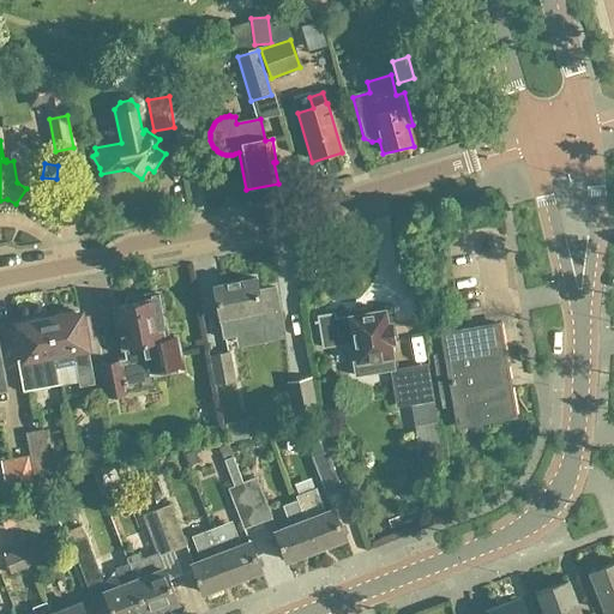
[(256,281),(214,289),(220,320),(221,320),(224,338),(236,336),(233,318),(239,317),(260,312),(266,341),(283,338),(274,289),(258,293),(256,281)]
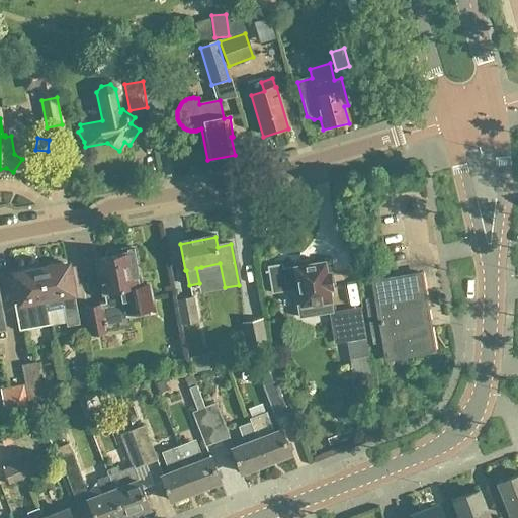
[(104,323),(103,319),(126,315),(127,317),(153,313),(149,286),(141,287),(134,250),(120,252),(117,256),(97,260),(103,295),(105,295),(107,305),(86,309),(92,338),(106,335),(105,329),(108,329),(106,323),(104,323)]
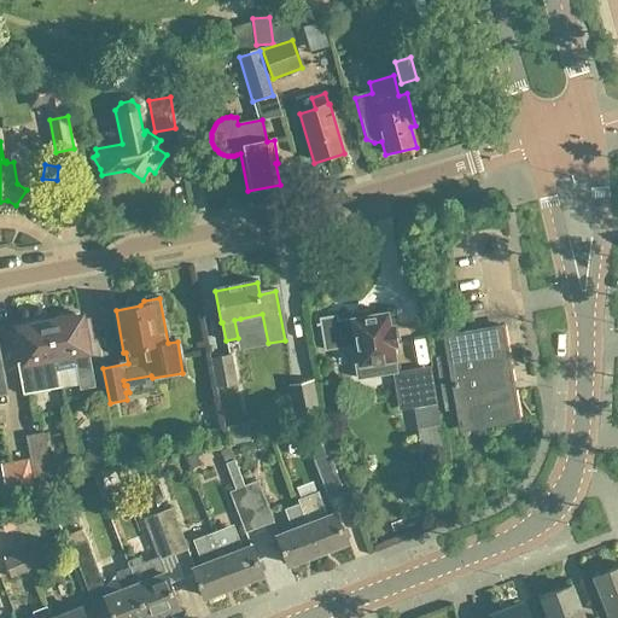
[(396,369),(392,345),(397,344),(395,327),(389,328),(386,315),(369,318),(369,313),(355,315),(356,320),(337,322),(336,316),(319,320),(324,353),(351,348),(357,380),(396,374),(395,369),(396,369)]
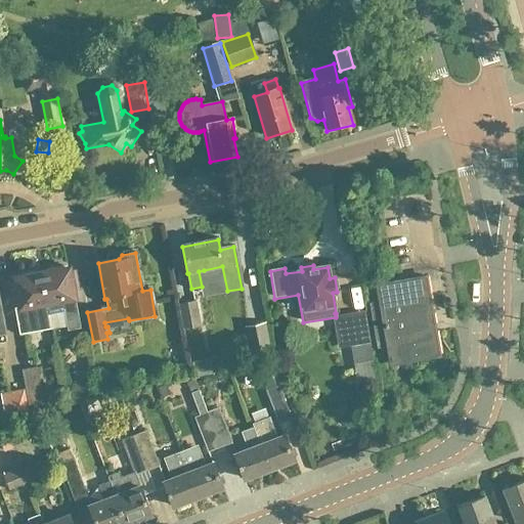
[(72,268),(58,270),(58,268),(41,272),(48,312),(63,309),(68,332),(80,330),(74,300),(75,300),(74,292),(78,291),(75,272),(73,273),(72,268)]
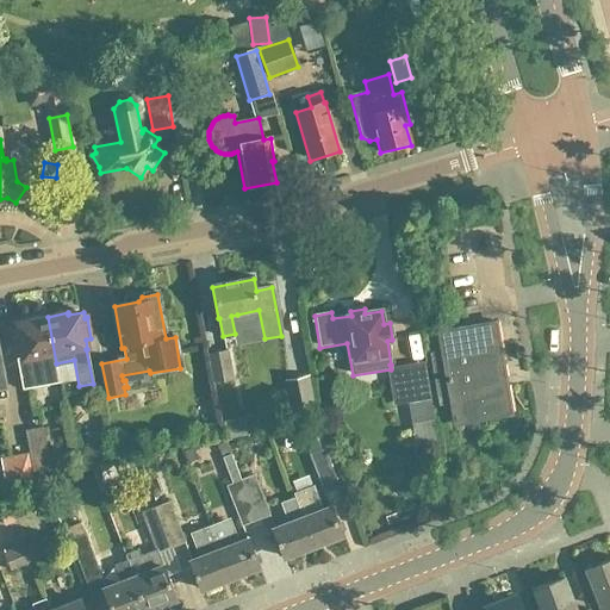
[(20,378),(57,371),(56,363),(48,317),(27,321),(27,323),(12,325),(13,331),(11,331),(16,353),(20,352),(22,360),(17,361),(20,378)]
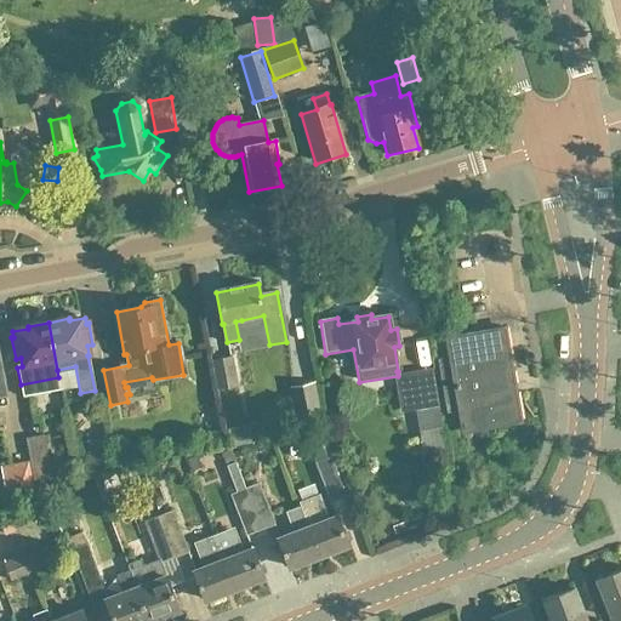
[(420,360),(432,359),(428,328),(416,329),(420,360)]
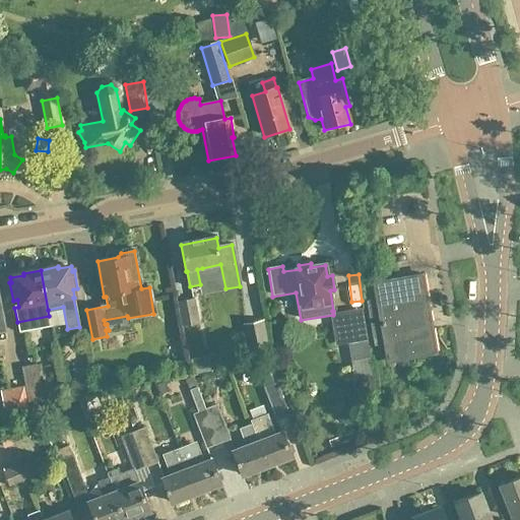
[(388,362),(435,353),(420,276),(374,284),(377,301),(367,303),(375,346),(385,345),(388,362)]
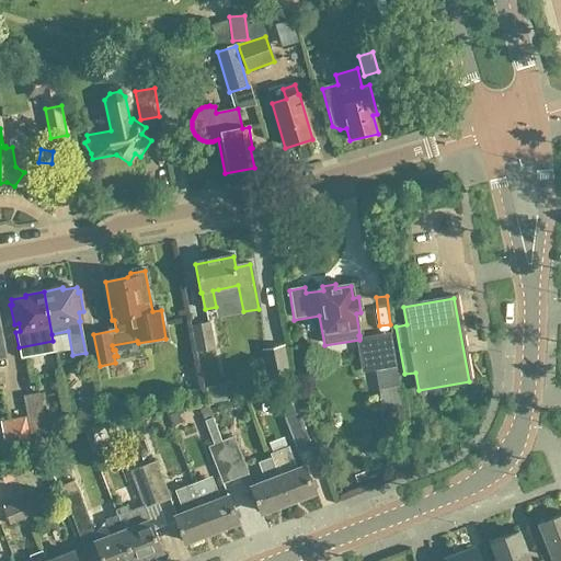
[(192,328),(198,355),(215,352),(209,323),(192,328)]
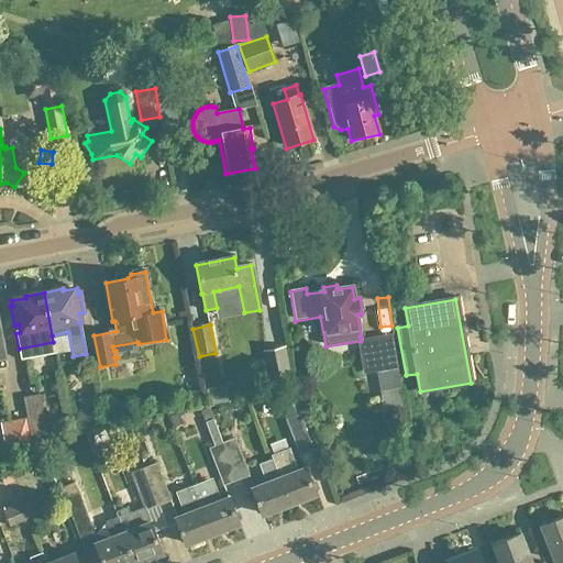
[(393,335),(357,342),(363,376),(383,373),(385,392),(400,389),(393,335)]
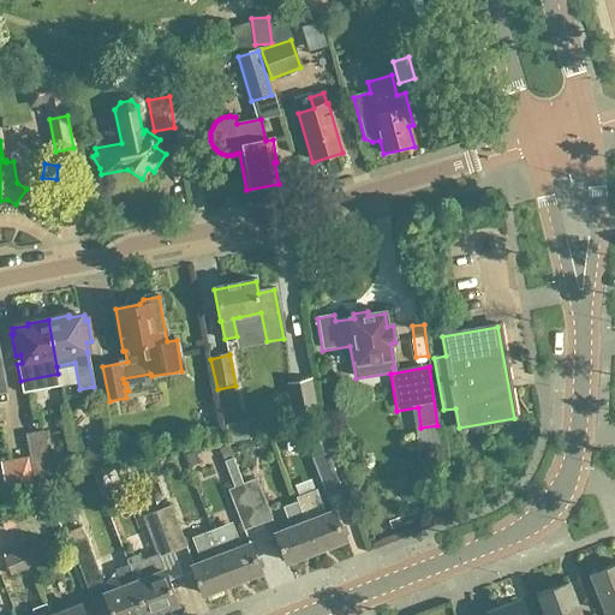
[(309,378),(286,384),(293,417),(316,412),(309,378)]
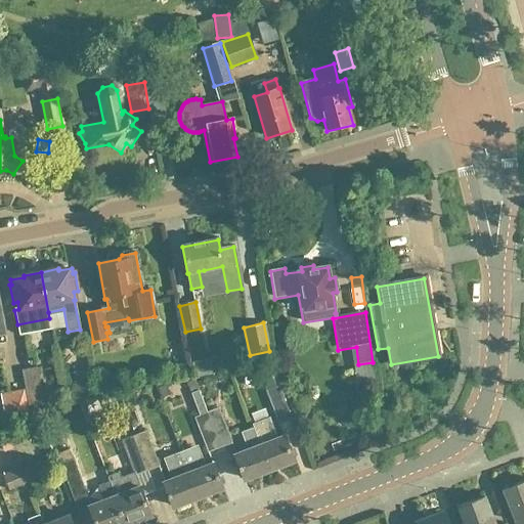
[(205,362),(192,364),(194,378),(208,375),(205,362)]
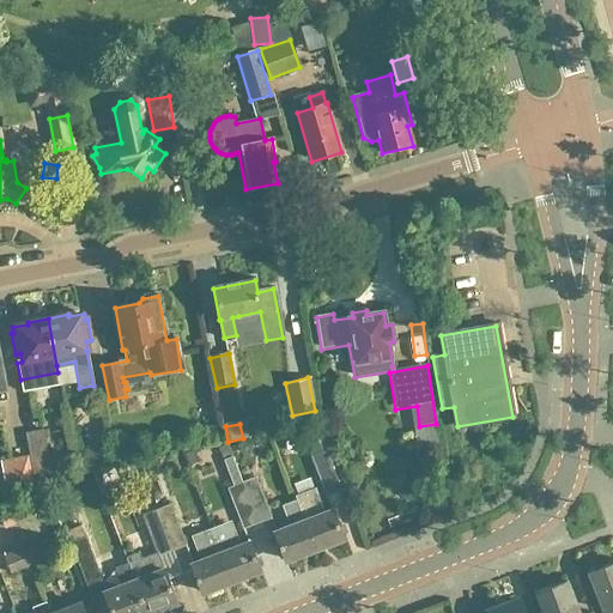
[(326,499),(343,493),(317,426),(301,432),(326,499)]
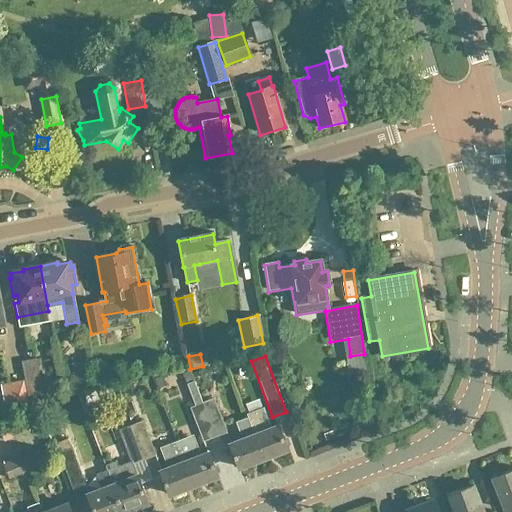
[(28,398),(43,394),(36,360),(21,363),(28,398)]
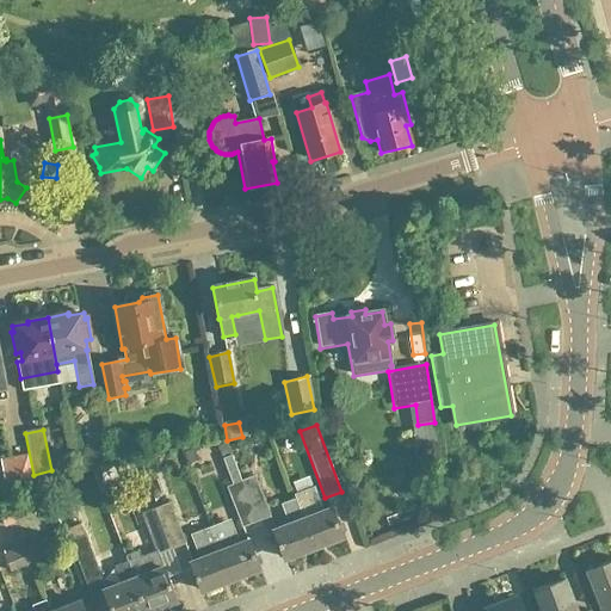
[(84,445),(84,479),(102,477),(102,445),(84,445)]
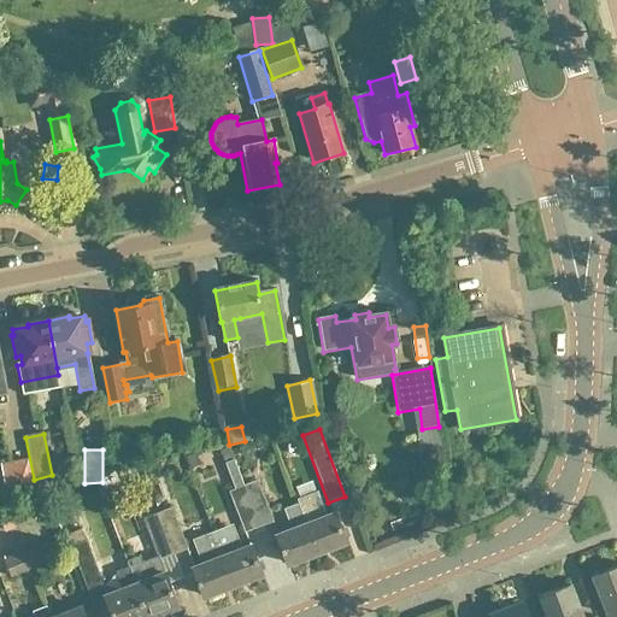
[(28,460),(9,465),(11,480),(4,481),(9,500),(34,494),(28,460)]
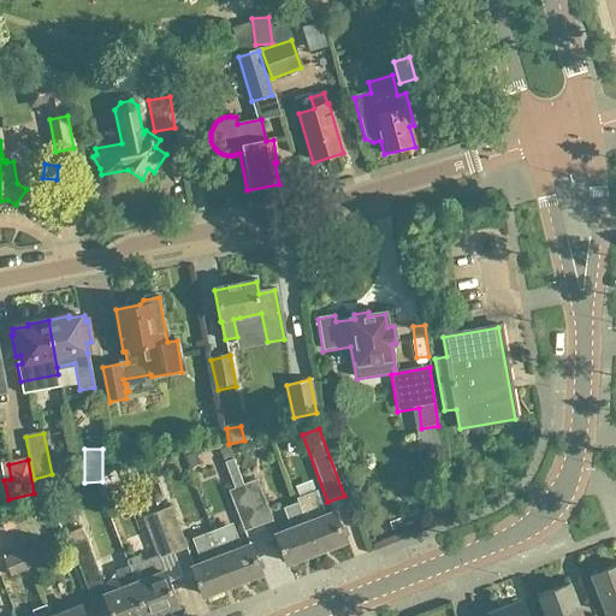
[(129,480),(141,477),(137,466),(125,469),(129,480)]
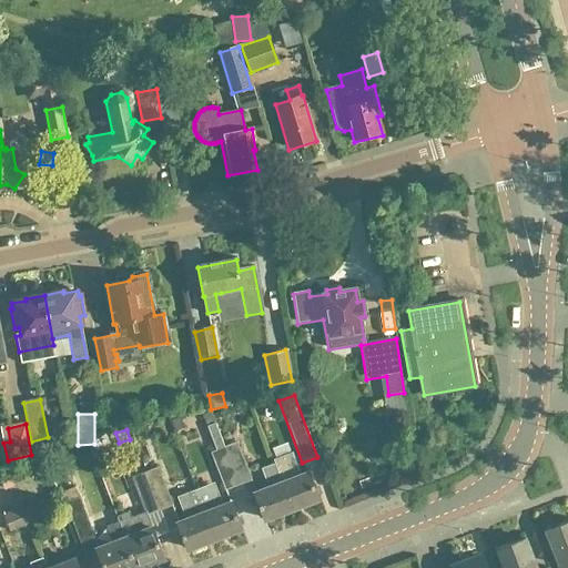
[(239,487),(223,448),(220,438),(213,442),(216,452),(210,454),(225,492),(239,487)]
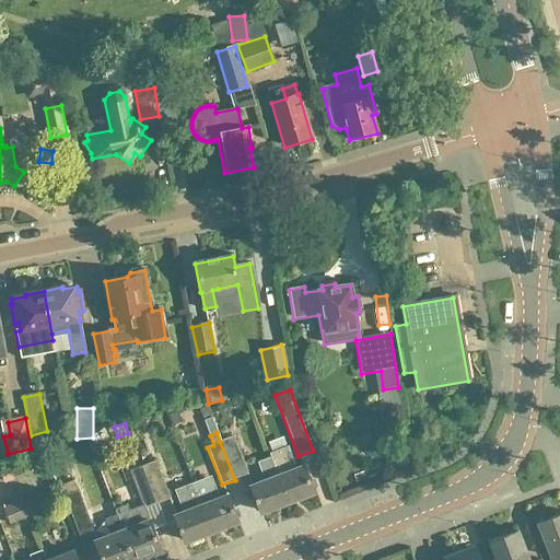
[(220,442),(235,480),(248,476),(233,438),(220,442)]
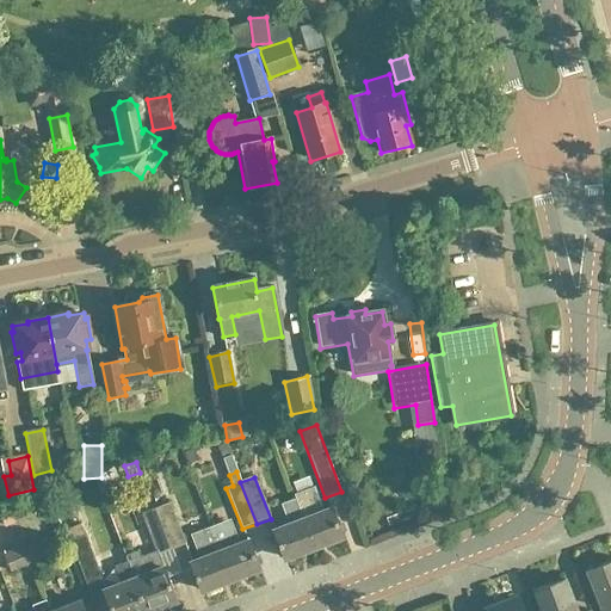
[(296,503),(314,549),(343,538),(332,508),(322,513),(316,497),(309,500),(306,492),(294,497),(296,503)]
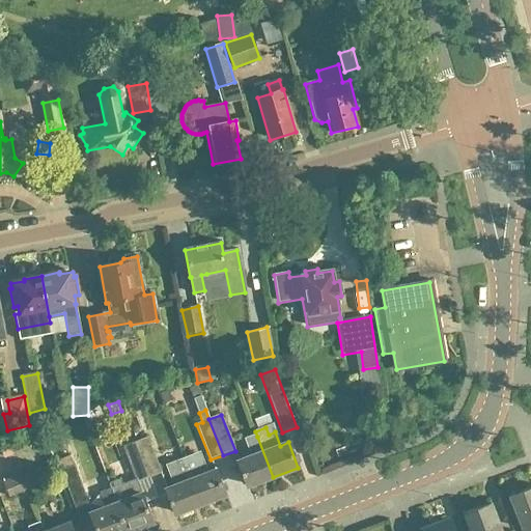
[(246,441),(252,456),(238,462),(248,486),(273,477),(257,437),(246,441)]
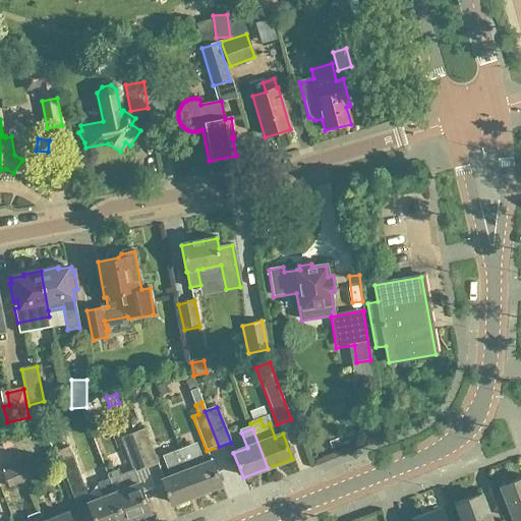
[(132,435),(146,470),(158,465),(145,429),(132,435)]
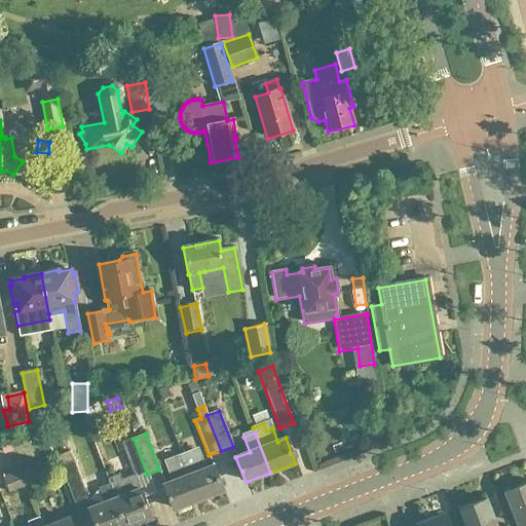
[(121,443),(134,476),(136,475),(137,479),(147,475),(134,439),(133,435),(120,439),(122,443),(121,443)]
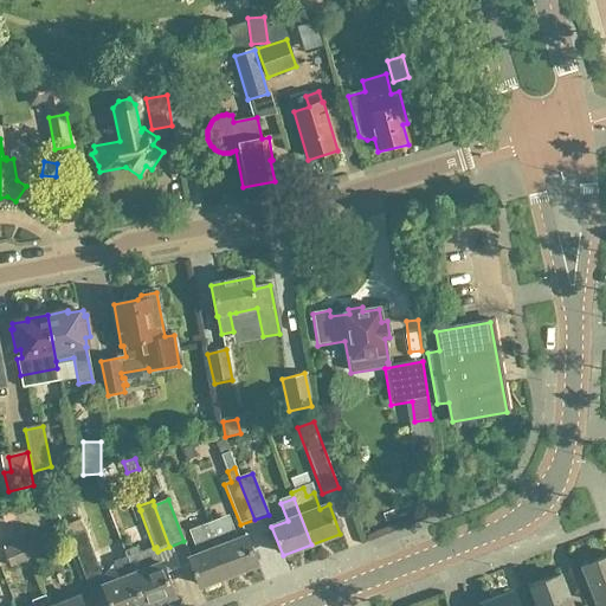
[(95,605),(107,600),(101,585),(104,584),(79,521),(64,527),(95,605)]
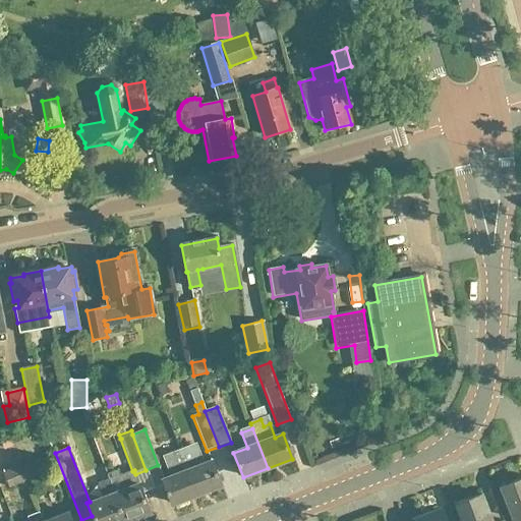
[(189,448),(179,451),(196,496),(221,486),(212,461),(204,465),(198,451),(191,454),(189,448)]
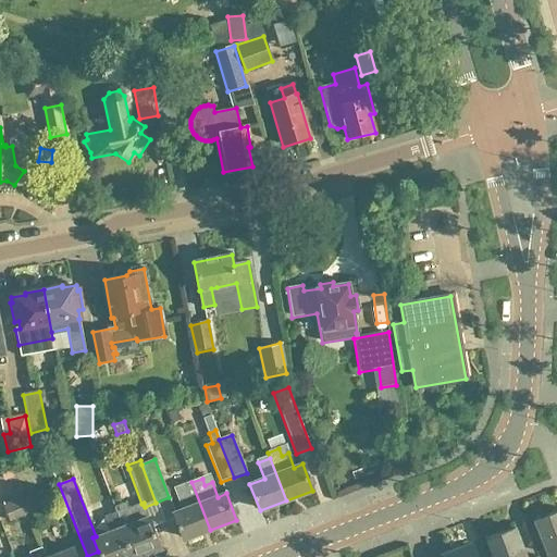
[(210,530),(192,482),(182,486),(184,493),(177,496),(183,510),(173,514),(184,540),(210,530)]
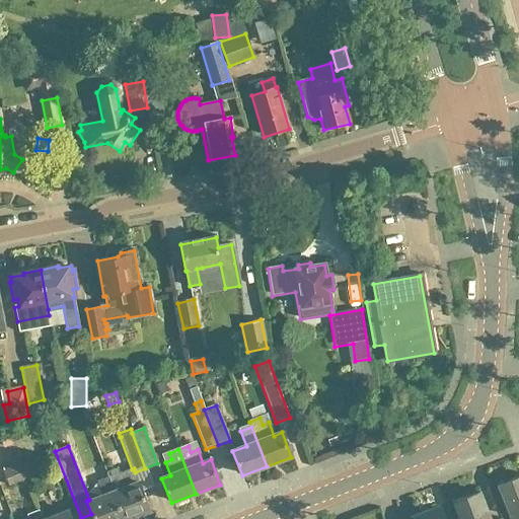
[(20,465),(26,479),(45,472),(39,458),(20,465)]
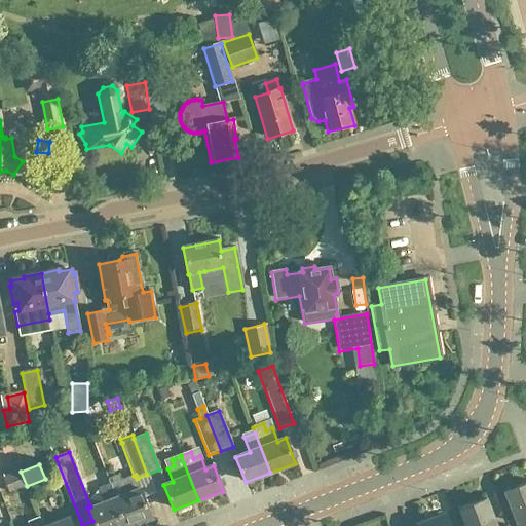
[(9,493),(27,486),(21,472),(3,479),(9,493)]
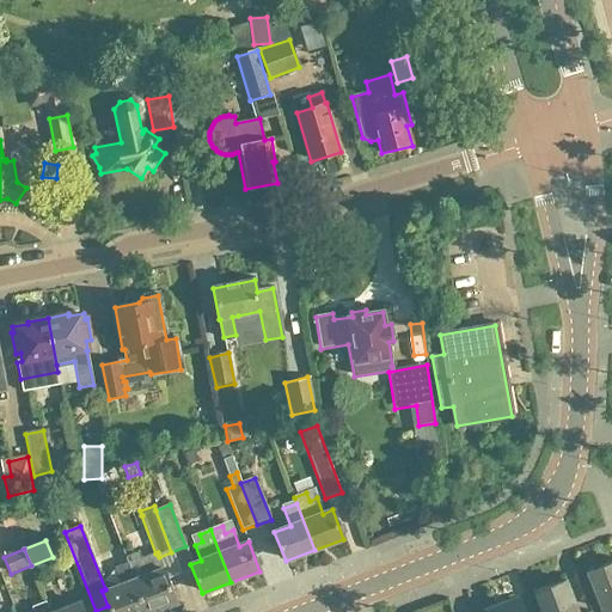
[(152,611),(177,603),(159,557),(158,552),(155,554),(141,560),(139,554),(126,558),(128,564),(146,611),(152,611)]
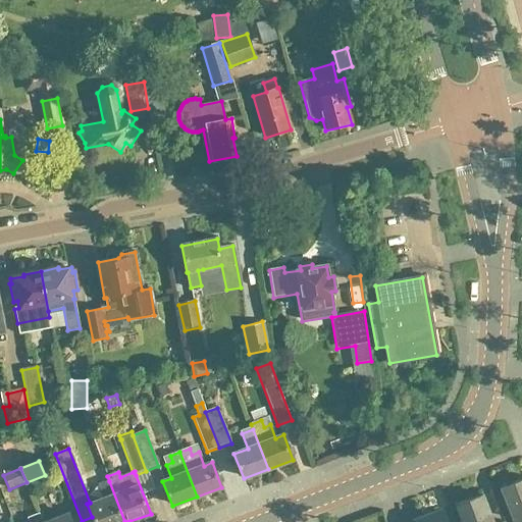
[(521,521),(521,480),(501,489),(513,521),(521,521)]
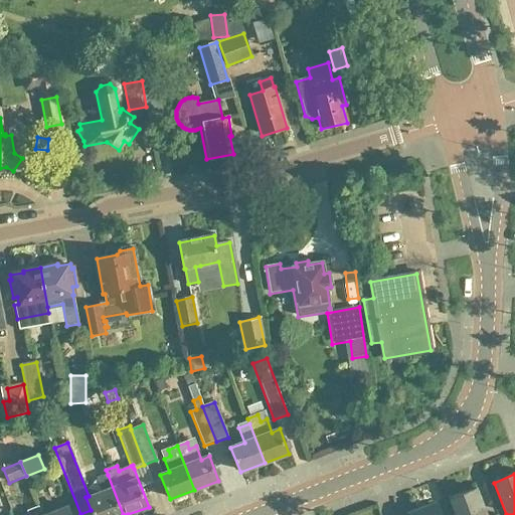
[(123,514),(108,475),(97,479),(102,493),(88,498),(94,514),(123,514)]
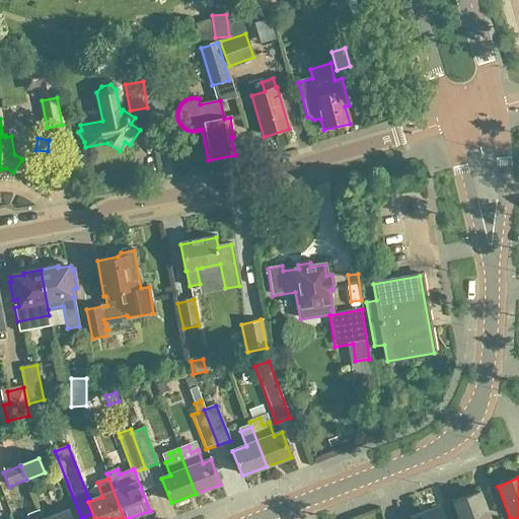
[(489,518),(479,494),(453,503),(459,518),(489,518)]
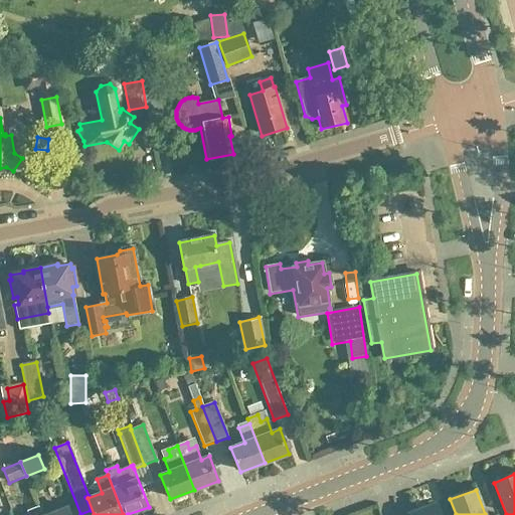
[(437,514),(434,506),(409,514),(437,514)]
